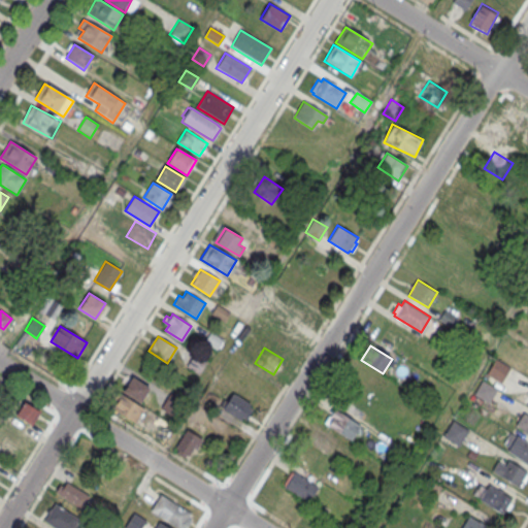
[(486,373),(495,359),(509,367),(501,383),(486,373)]
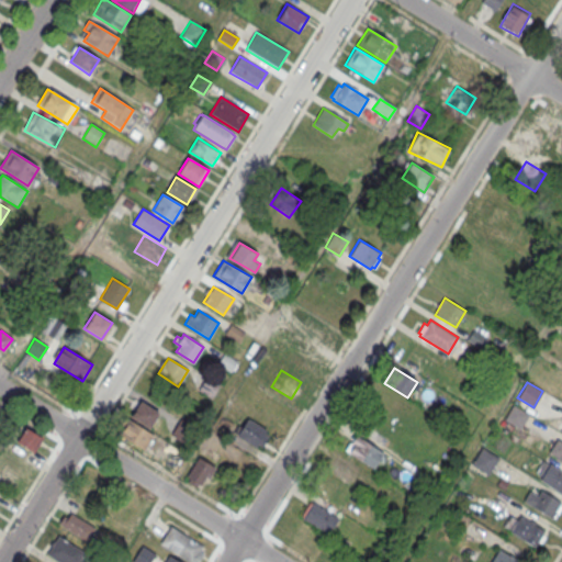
[(131,417),(148,428),(159,412),(142,401),(131,417)]
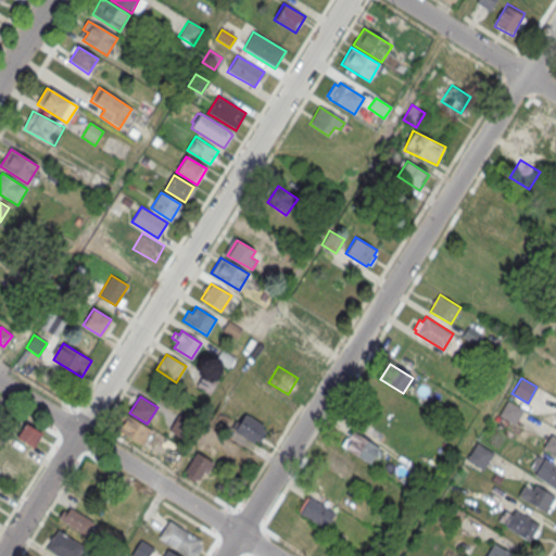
[(498,416),(508,400),(523,409),(515,425),(498,416)]
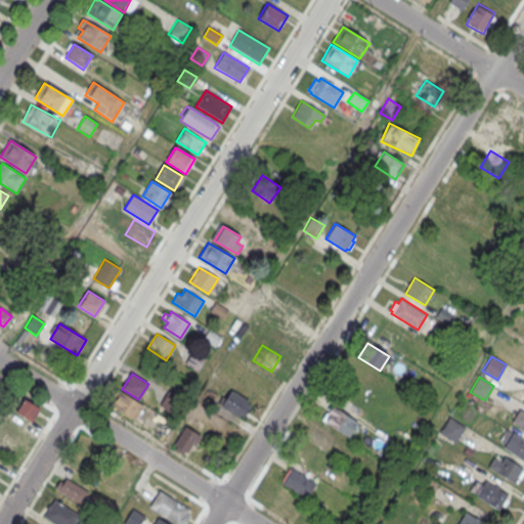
[(111,405),(134,421),(144,405),(121,390),(111,405)]
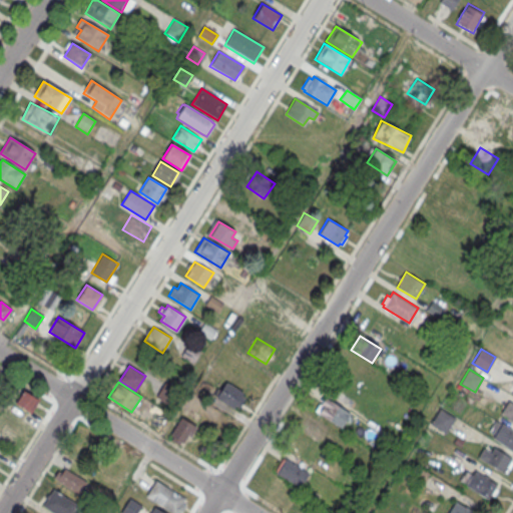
[(216,399),(238,410),(246,393),(225,382),(216,399)]
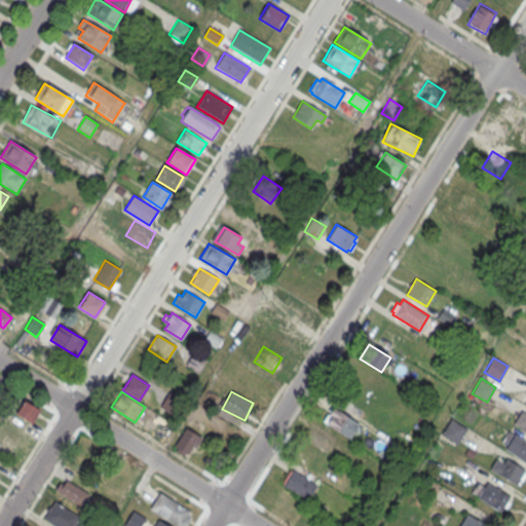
[(40,410),(25,400),(14,416),(30,426),(40,410)]
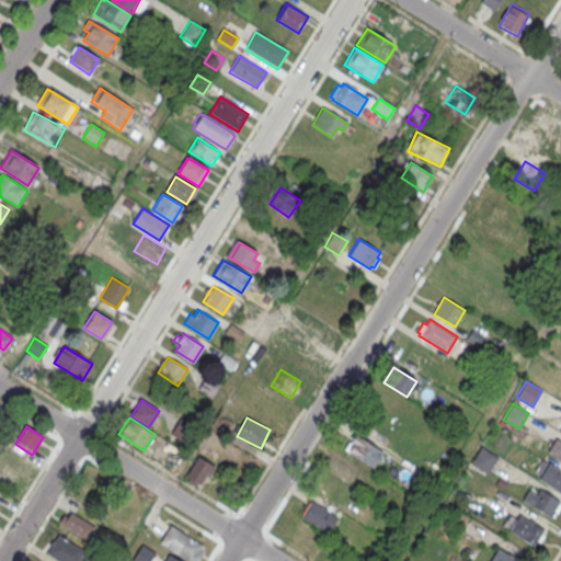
[(346,451),(356,436),(382,453),(373,469),(346,451)]
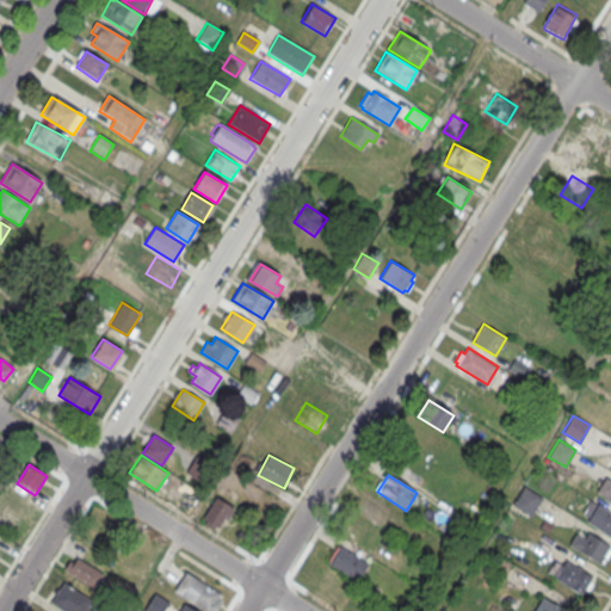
[(610,503),(604,499),(605,497),(597,492),(605,477),(610,480),(610,503)]
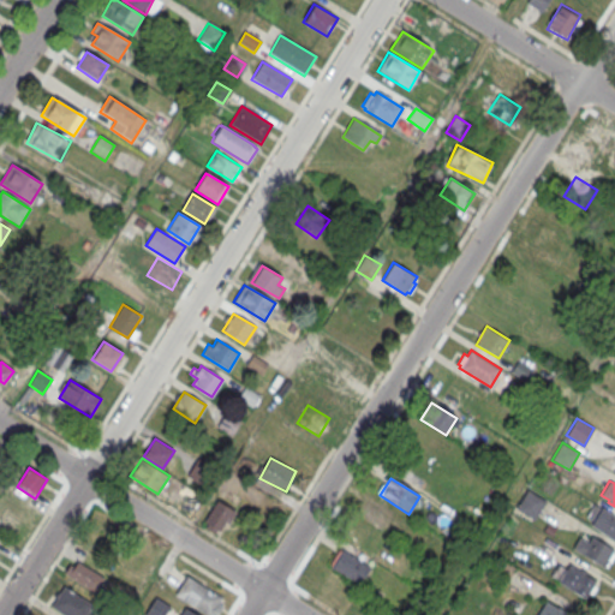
[(517,507),(527,489),(545,501),(535,519),(517,507)]
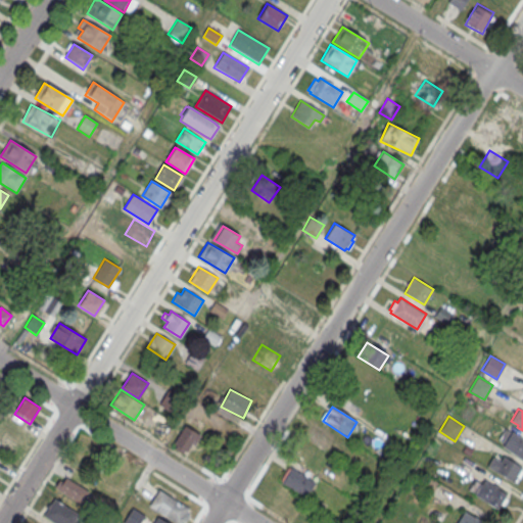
[(334,456),(343,439),(317,424),(307,441),(334,456)]
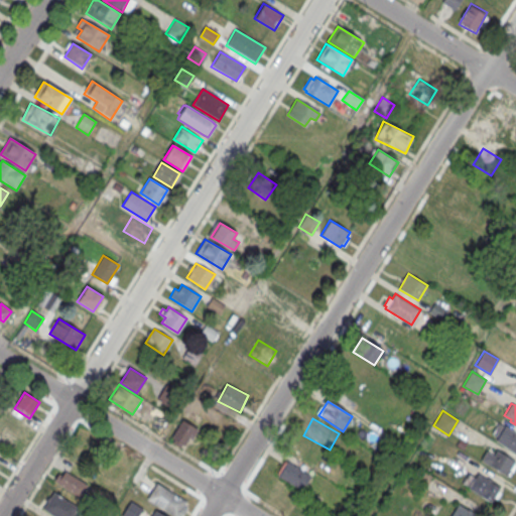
[(182,449),(198,428),(183,419),(169,439),(182,449)]
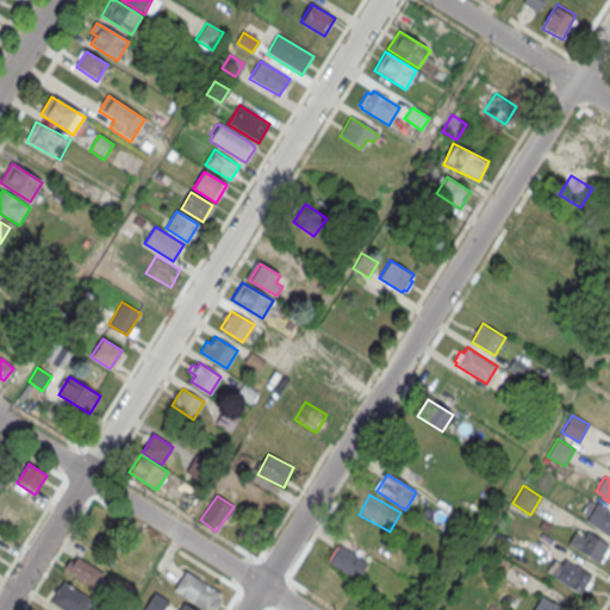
[(609,535),(586,521),(597,503),(609,510),(609,535)]
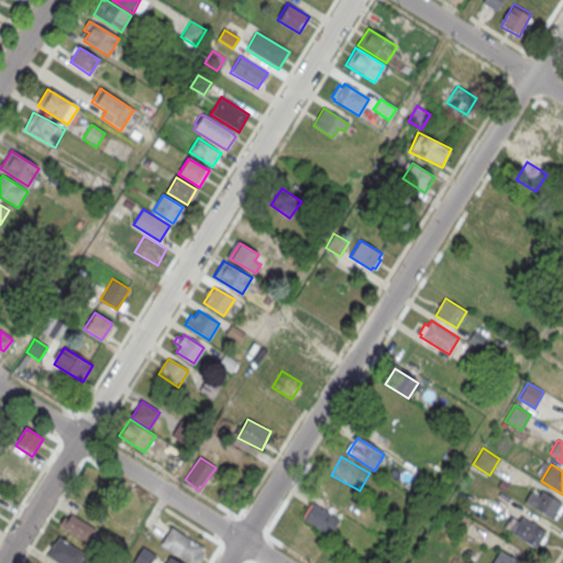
[(523,501),(531,492),(538,496),(542,490),(562,503),(552,519),(523,501)]
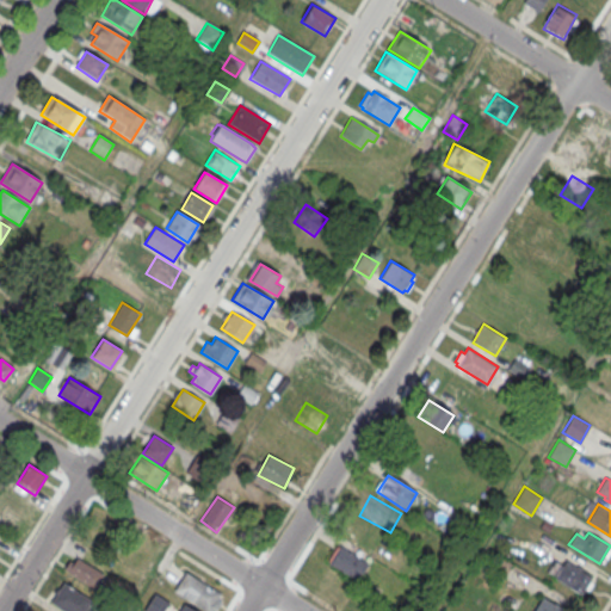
[(328,565),(339,547),(368,565),(357,582),(328,565)]
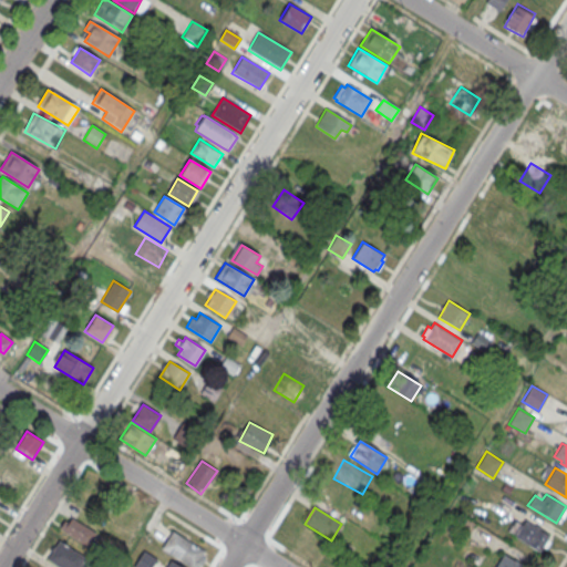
[(98,532),(66,516),(60,531),(91,546),(98,532)]
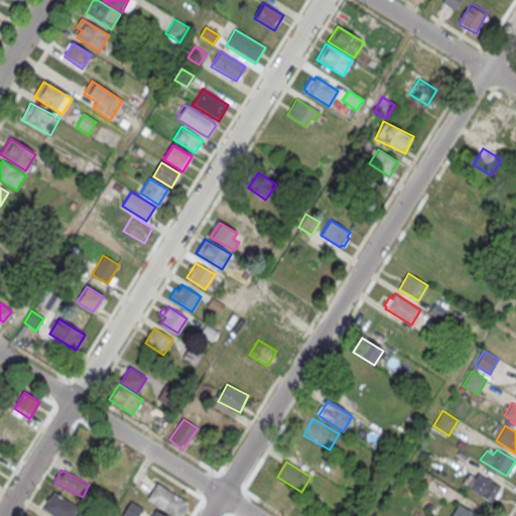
[(467,487),(476,472),(500,487),(491,502),(467,487)]
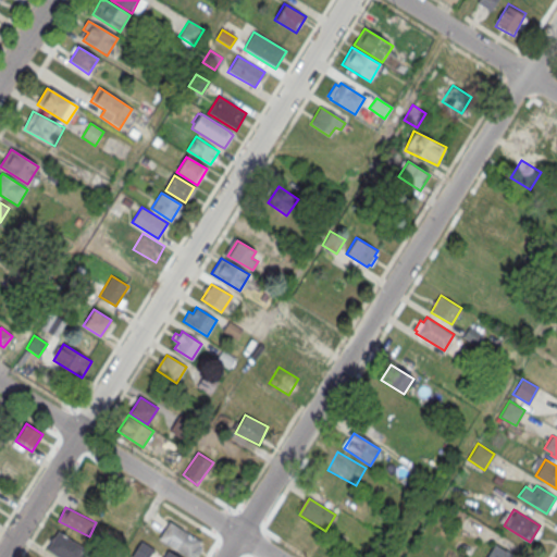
[(200,542),(169,522),(158,540),(185,556),(192,556),(193,555),(196,556),(201,549),(198,547),(200,542)]
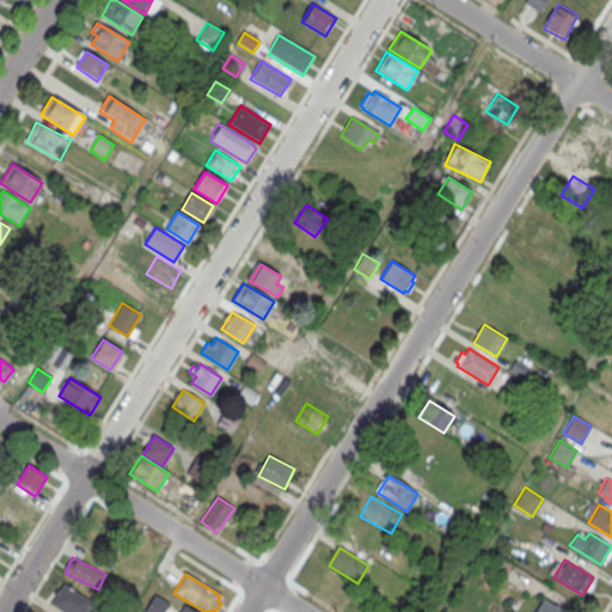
[(50,604),(62,611),(95,611),(99,606),(65,582),(50,604)]
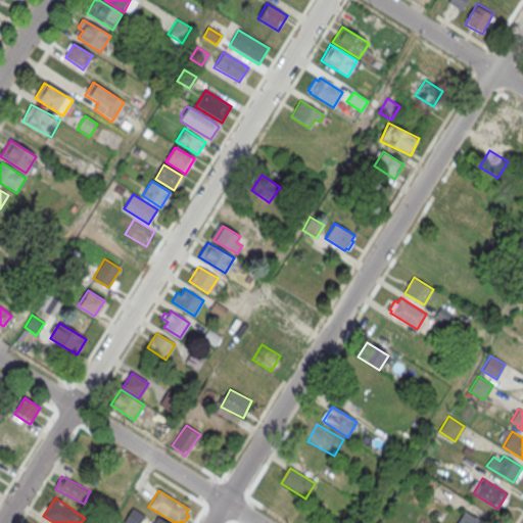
[(139,522),(144,516),(132,509),(123,522),(139,522)]
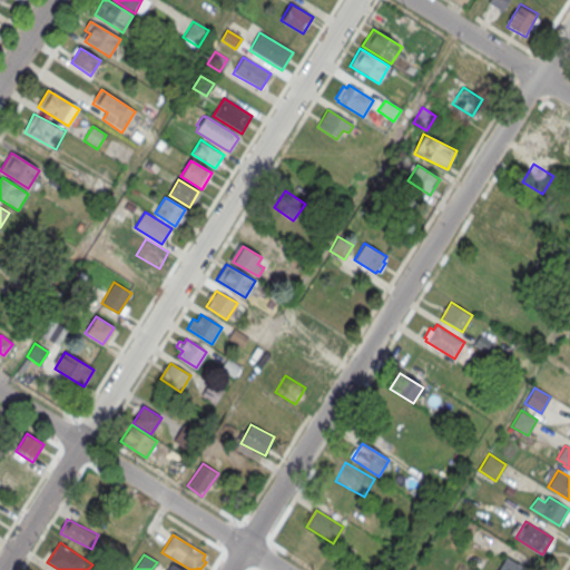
[(498,569),(528,569),(507,557),(498,569)]
